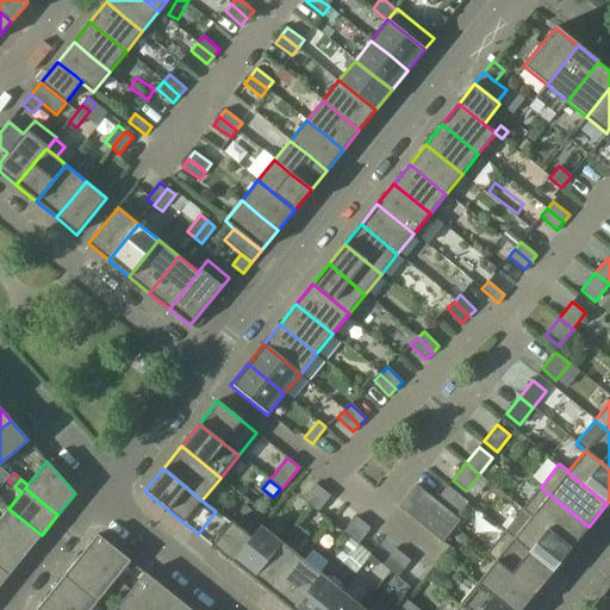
[(303,500),(310,506),(324,491),(316,484),(303,500)]
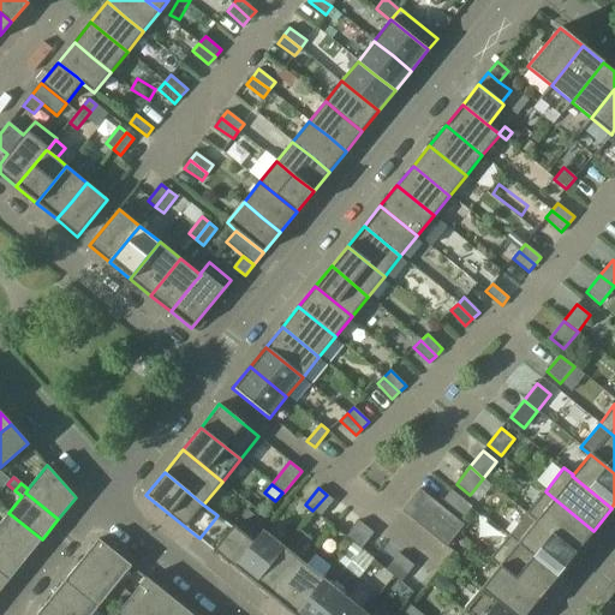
[(401,512),(413,520),(431,499),(419,489),(401,512)]
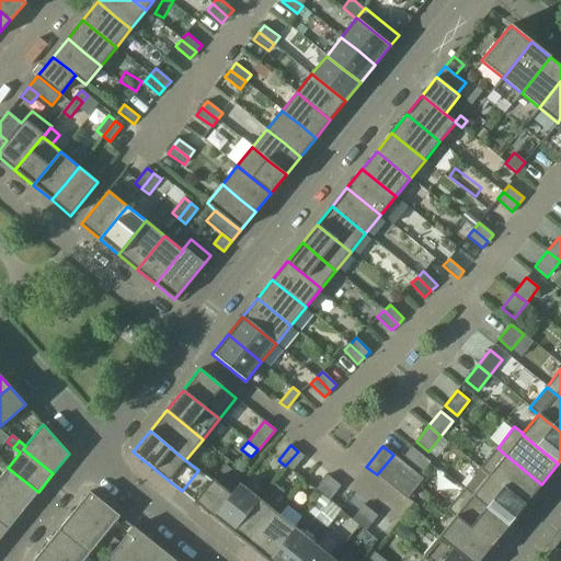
[(423,472),(431,462),(412,447),(403,456),(423,472)]
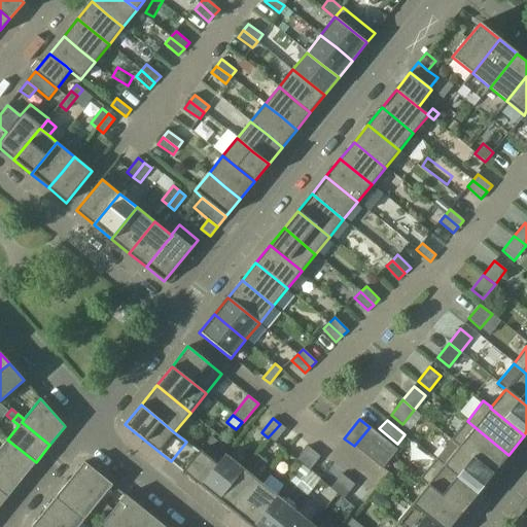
[(493,473),(508,455),(467,421),(451,440),(459,446),(493,473)]
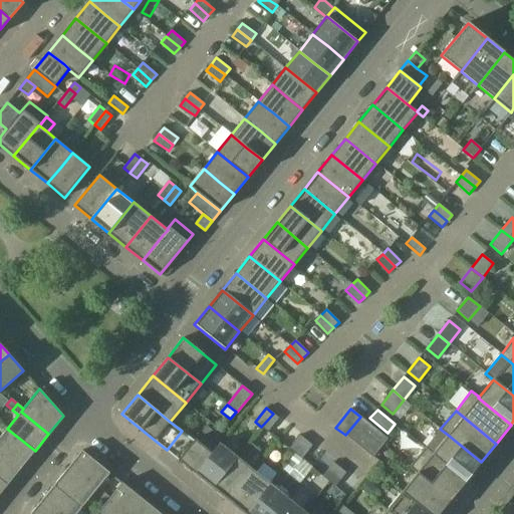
[(268,432),(279,419),(273,414),(261,427),(268,432)]
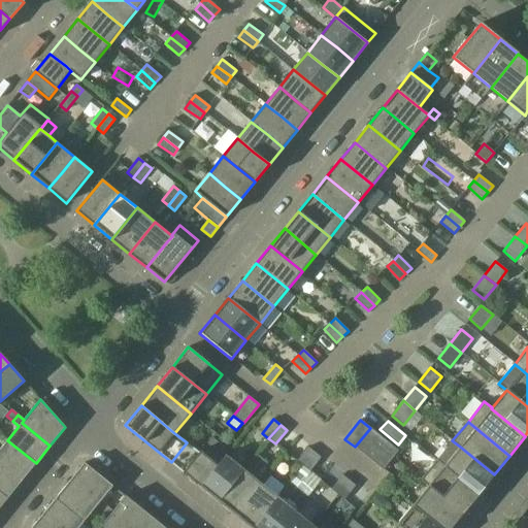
[(355,447),(364,455),(380,435),(370,428),(355,447)]
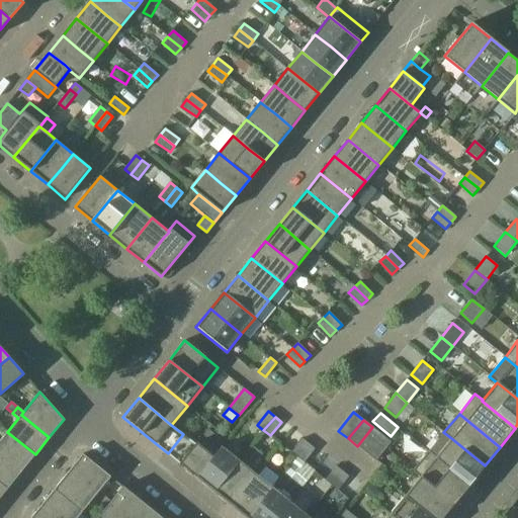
[(357,446),(366,453),(381,434),(372,427),(357,446)]
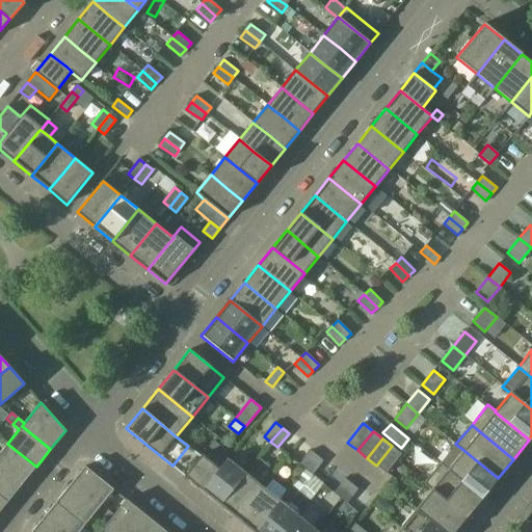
[(215,452),(220,446),(214,441),(208,447),(215,452)]
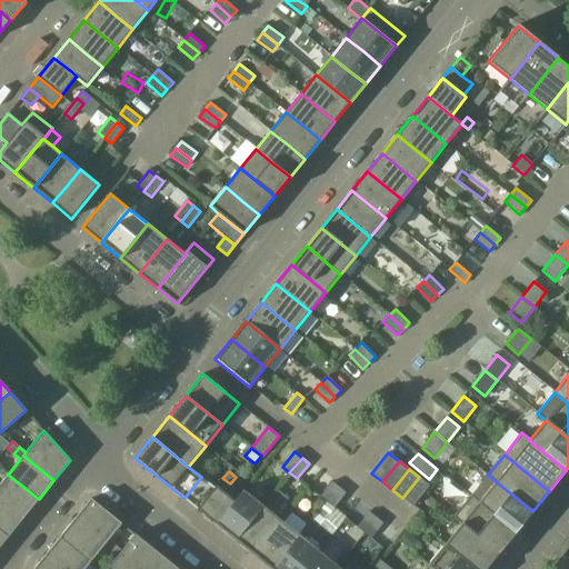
[(8,475),(0,483),(0,499),(23,518),(39,499),(8,475)]
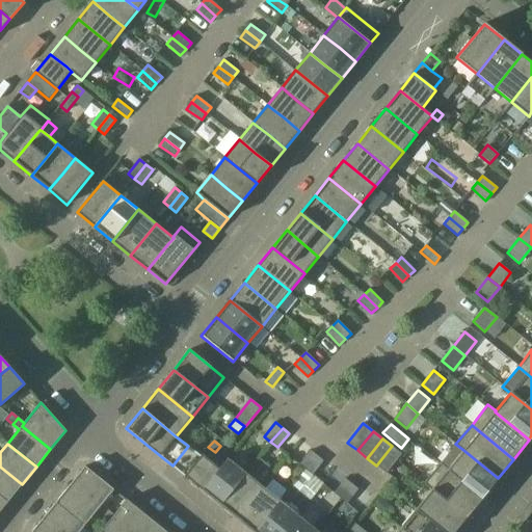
[(448,470),(481,498),(498,478),(463,450),(455,444),(440,463),(448,470)]
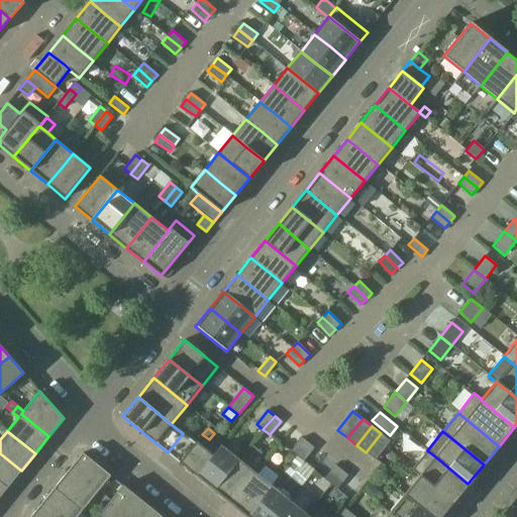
[(168,452),(180,462),(197,442),(196,441),(195,443),(183,433),(168,452)]
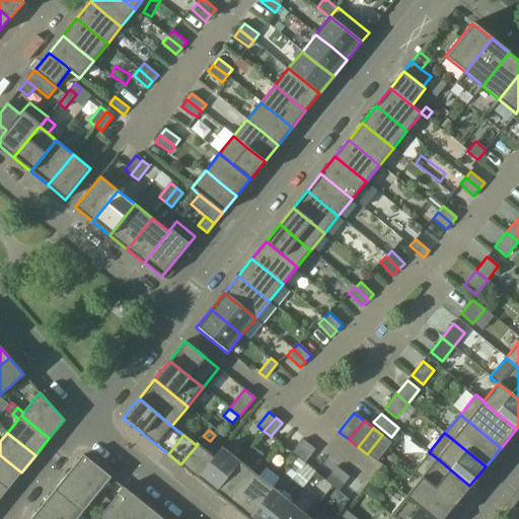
[(391,443),(382,435),(367,454),(376,462),(391,443)]
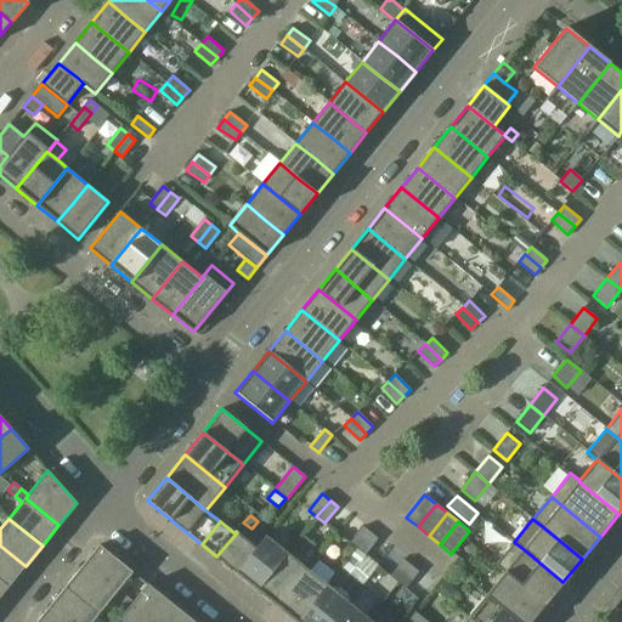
[(350,543),(357,549),(371,533),(363,527),(350,543)]
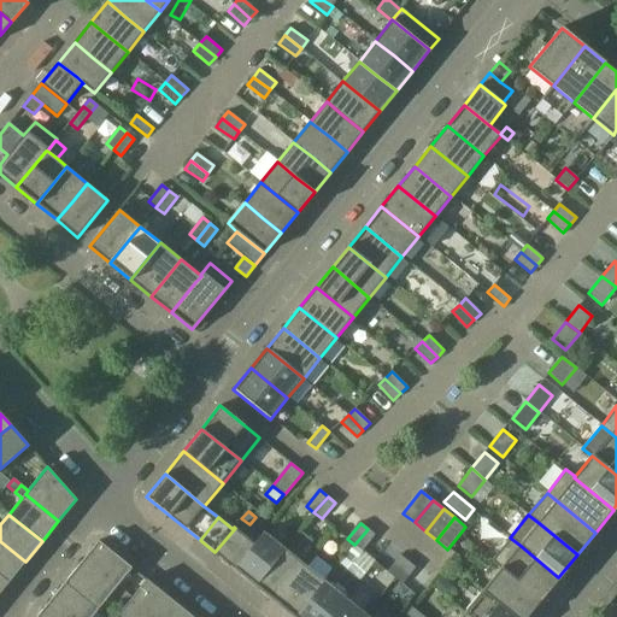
[(256,544),(254,544),(235,528),(215,552),(235,569),(256,544)]
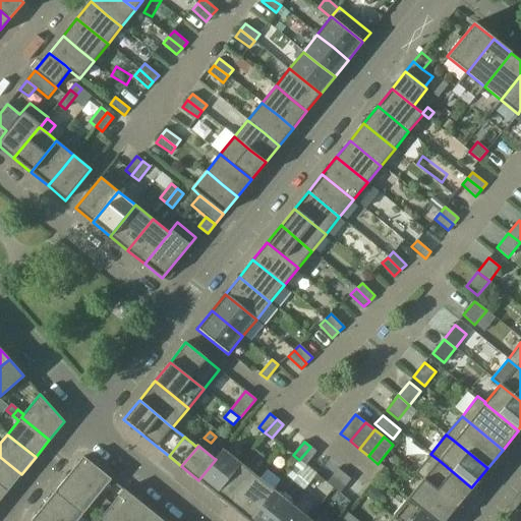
[(305,465),(316,452),(310,447),(299,460),(305,465)]
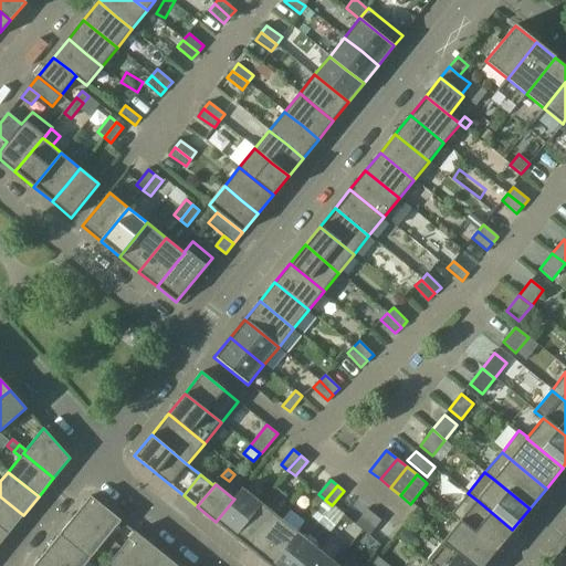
[(216,522),(234,537),(261,503),(242,488),(233,499),(234,499),(216,522)]
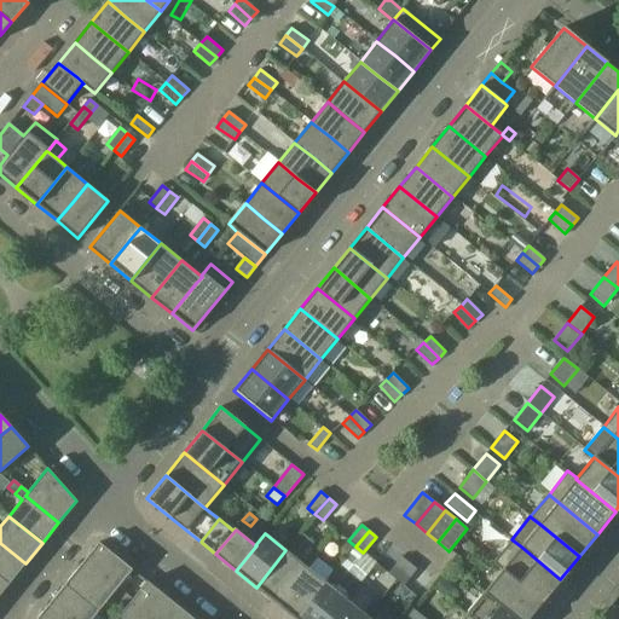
[(493,562),(502,570),(503,570),(542,602),(560,579),(521,547),(512,539),(493,562)]
